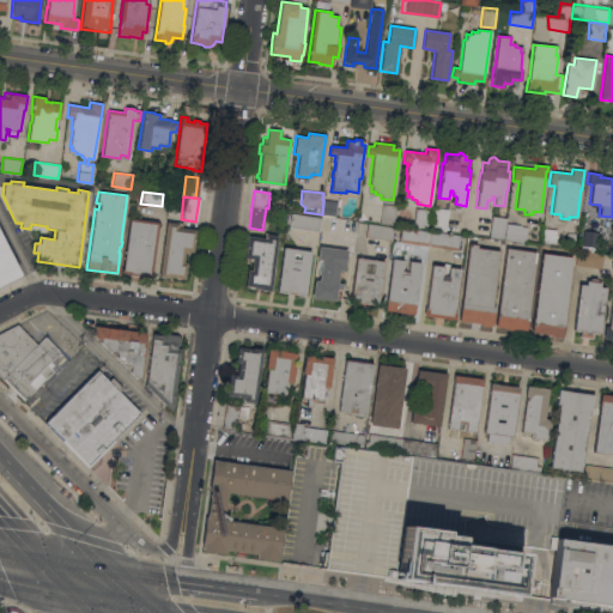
[(338,201),(335,217),(322,214),(323,200),(338,201)]
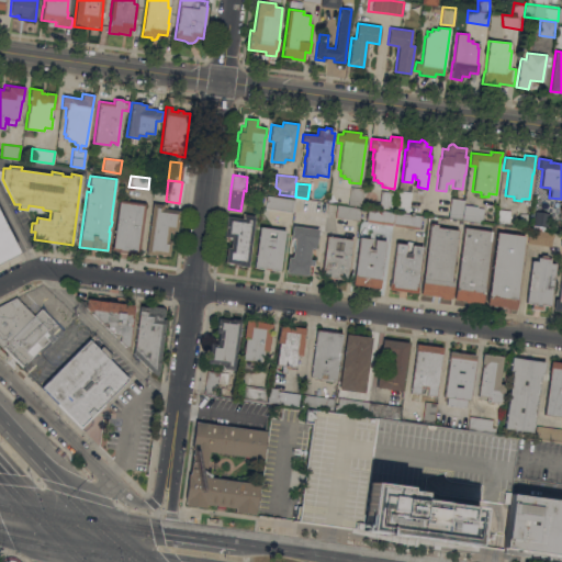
[(360,206),(348,204),(350,187),(362,189),(360,206)]
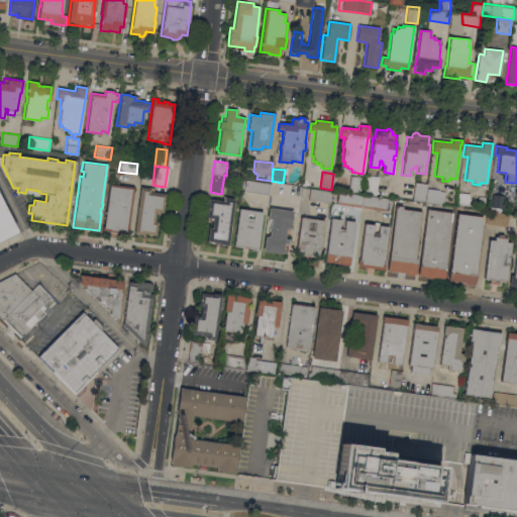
[(364,194),(348,191),(350,176),(354,176),(354,173),(367,175),(364,194)]
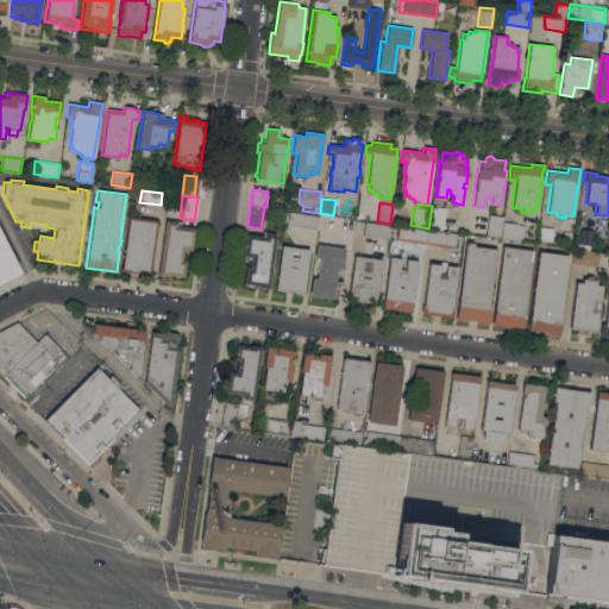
[(445,208),(443,230),(428,228),(432,206),(445,208)]
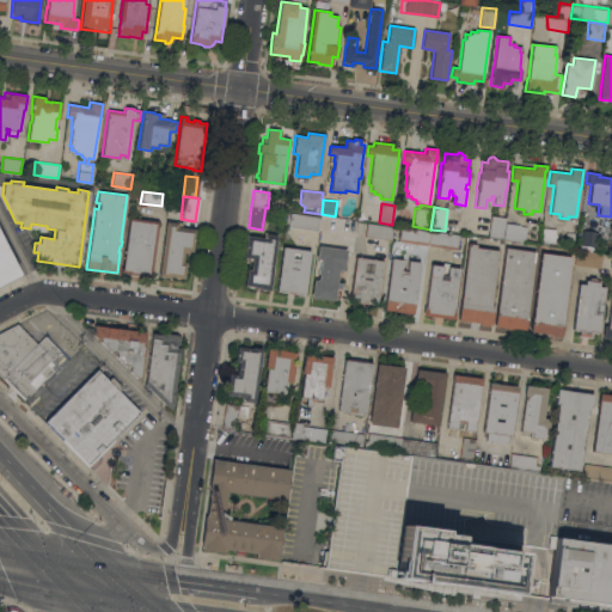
[(289,212),(319,216),(318,231),(288,227),(289,212)]
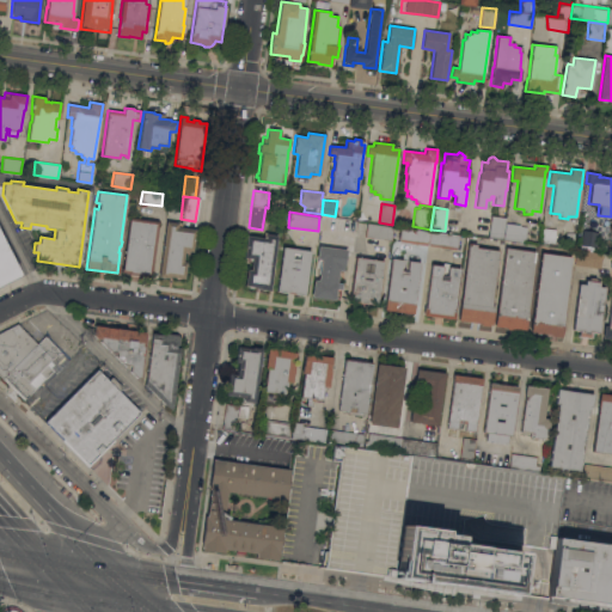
[(502,239),(488,237),(490,215),(506,216),(502,239)]
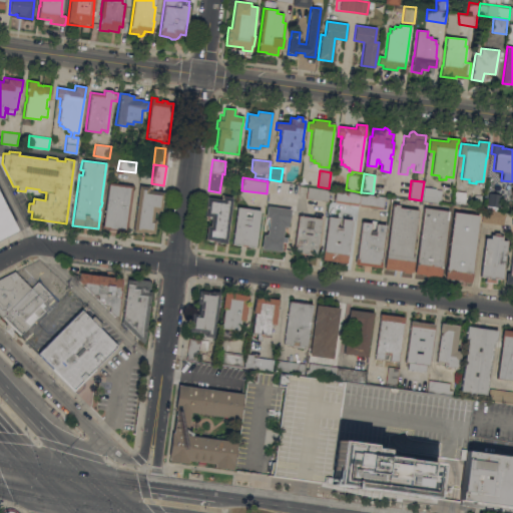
[(126,231),(118,230),(117,231),(106,229),(106,228),(102,227),(108,182),(132,185),(126,231)]
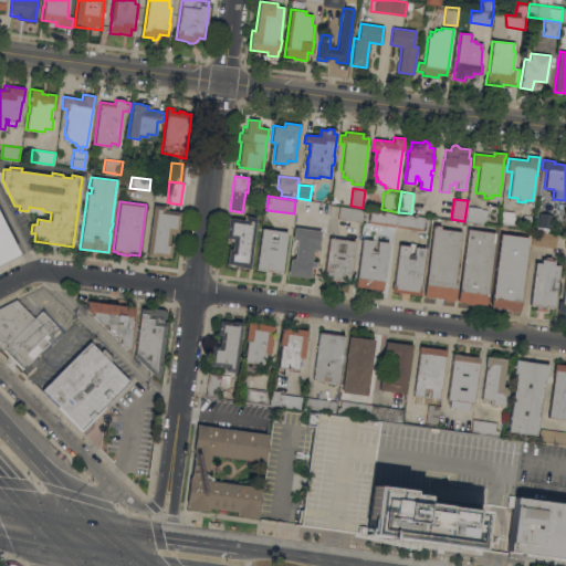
[(178,232),(170,231),(169,242),(171,242),(169,258),(156,255),(156,257),(146,255),(153,205),(164,206),(164,209),(180,212),(178,232)]
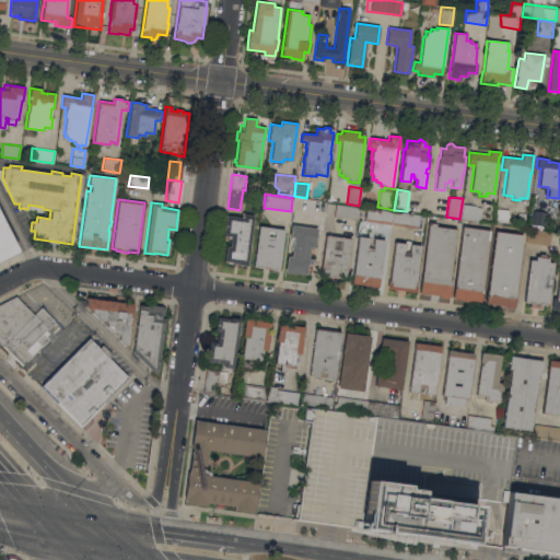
[(358,220),(334,217),(336,203),(359,207),(358,220)]
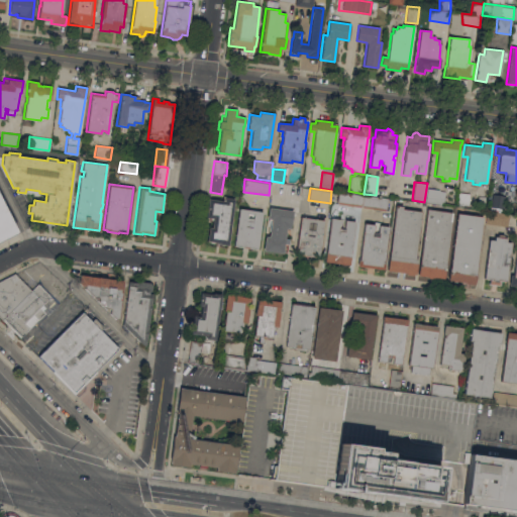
[(443,204),(425,202),(427,188),(439,190),(439,191),(444,192),(443,204)]
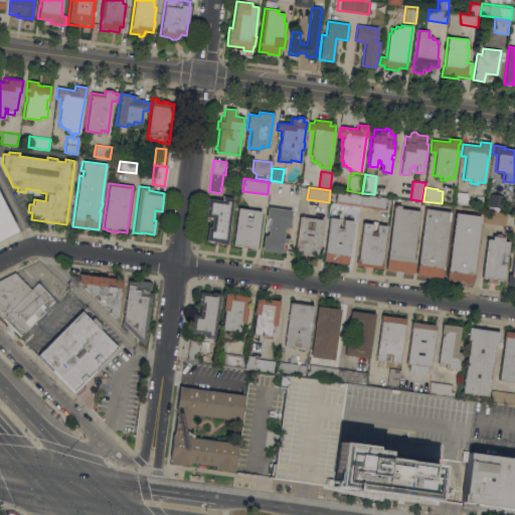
[(335,203),(337,191),(362,194),(360,206),(335,203)]
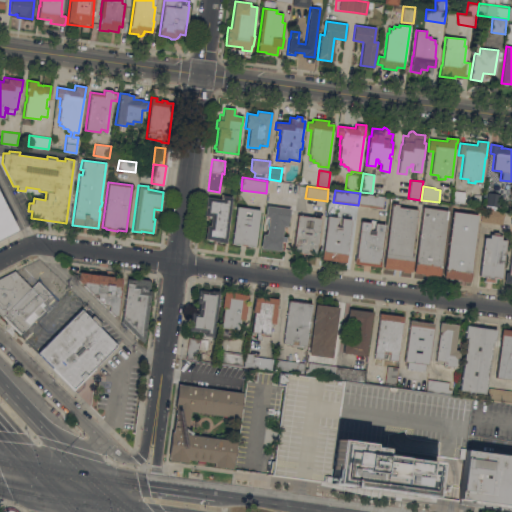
[(463,203),(452,202),(453,191),(465,192),(463,203)]
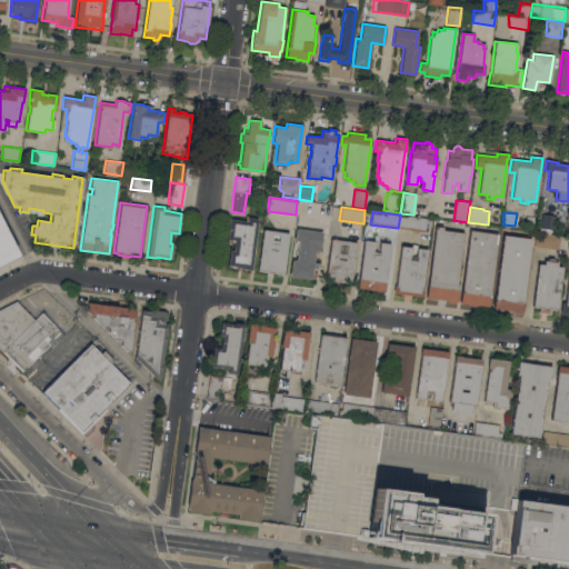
[(552,230),(540,229),(542,213),(555,216),(552,230)]
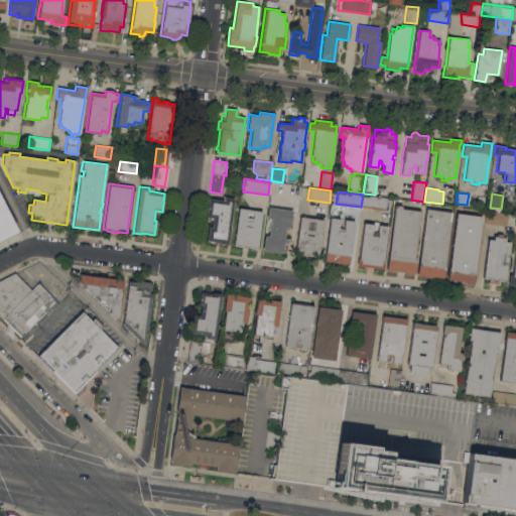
[(363,195),(387,198),(385,210),(361,207),(363,195)]
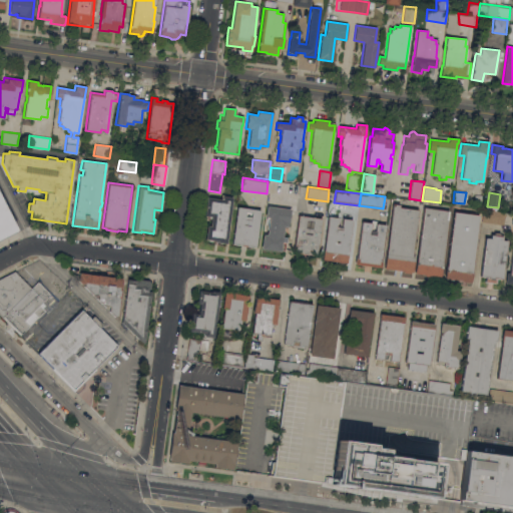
[(226,242),(217,241),(217,240),(213,240),(211,240),(208,240),(206,239),(205,239),(206,225),(209,225),(210,215),(204,215),(206,196),(221,198),(222,195),(232,196),(226,242)]
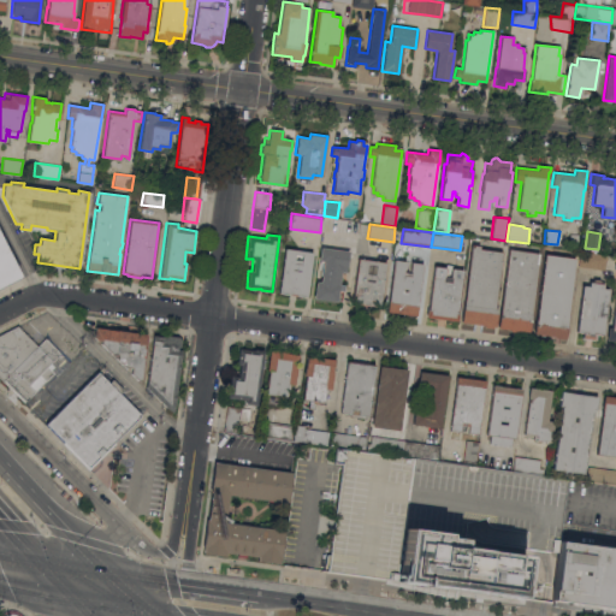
[(0,238),(19,277),(0,286),(0,238)]
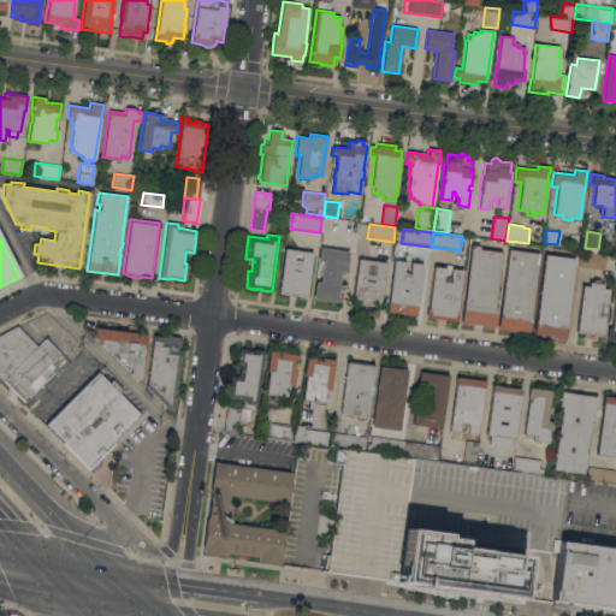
[(493,308),(497,308),(495,326),(491,325),(491,327),(484,327),(484,324),(461,321),(471,244),(475,244),(479,244),(479,248),(502,250),(493,308)]
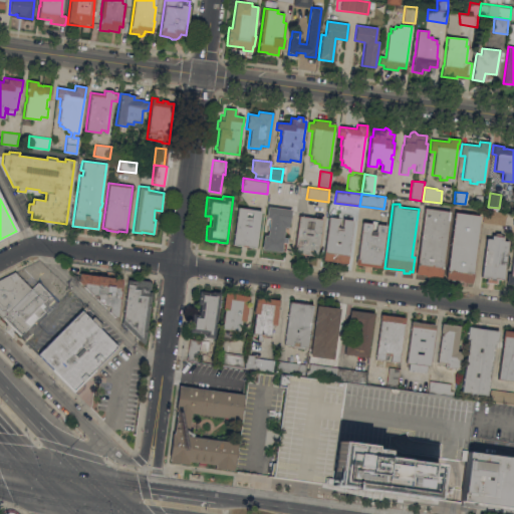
[(291,212),(290,212),(288,227),(284,227),(281,251),(261,249),(263,235),(267,235),(269,218),(265,217),(267,206),(291,209),(291,212)]
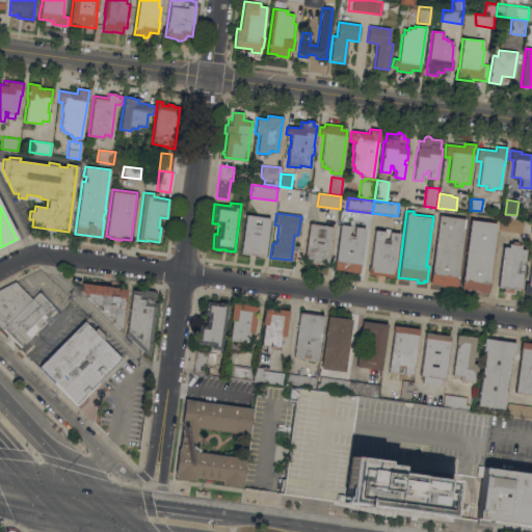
[(265,256),(240,253),(245,214),(270,217),(265,256)]
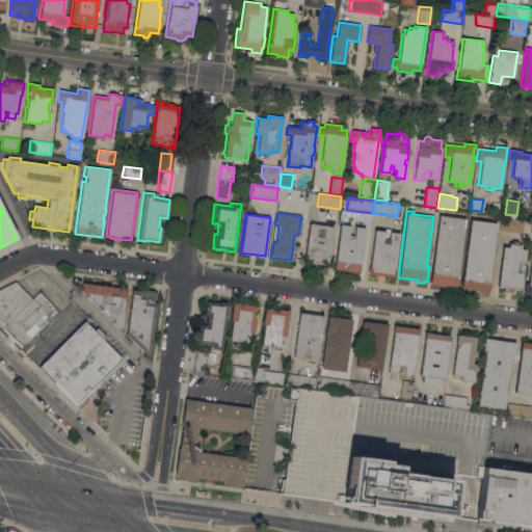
[(456,286),(446,285),(446,287),(440,286),(440,284),(429,283),(439,215),(466,218),(456,286)]
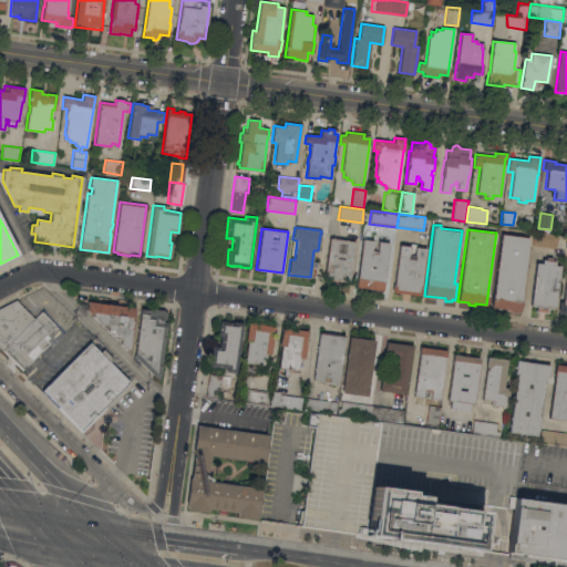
[(556,248),(533,245),(534,232),(558,235),(556,248)]
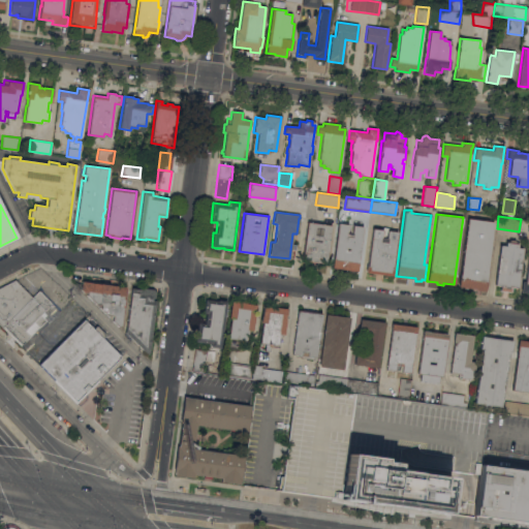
[(486,281),(487,281),(486,289),(485,289),(485,290),(476,289),(476,288),(458,285),(467,218),(494,221),(486,281)]
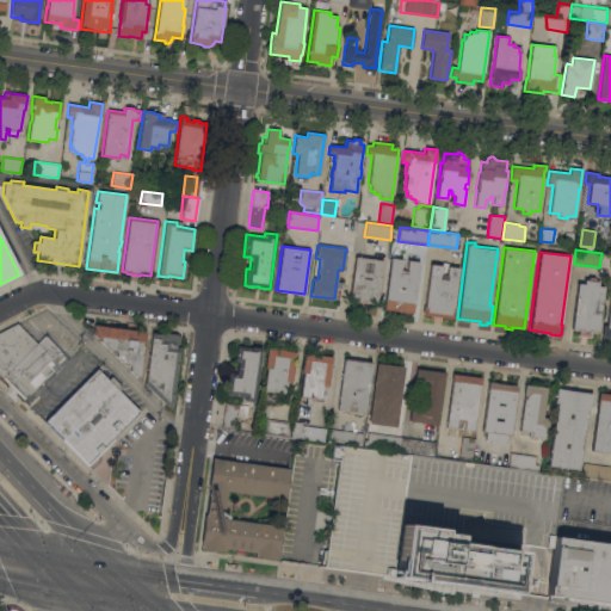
[(377,304),(349,300),(355,255),(383,260),(377,304)]
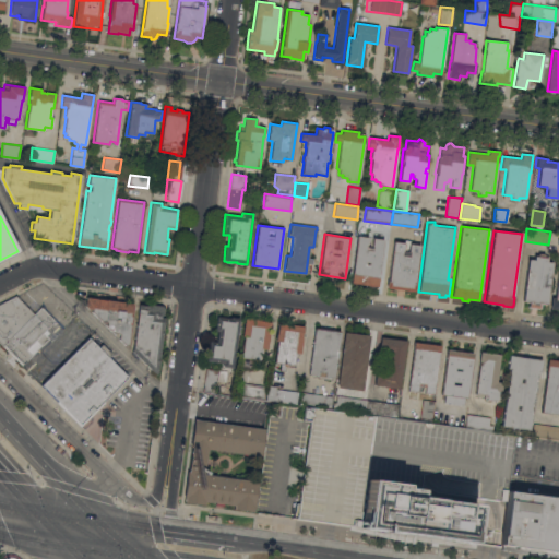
[(377,286),(351,282),(357,235),(368,237),(367,245),(366,245),(365,247),(372,248),(372,246),(371,246),(372,237),(383,238),(377,286)]
